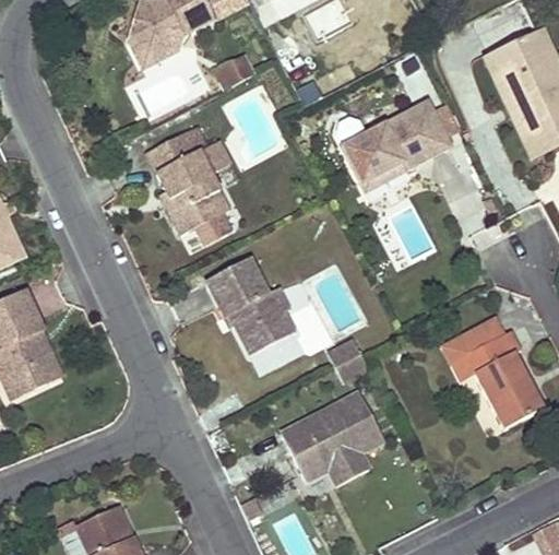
[(214,18),(204,0),(155,0),(150,3),(140,0),(128,42),(154,49),(158,59),(178,49),(182,35),(214,18)]
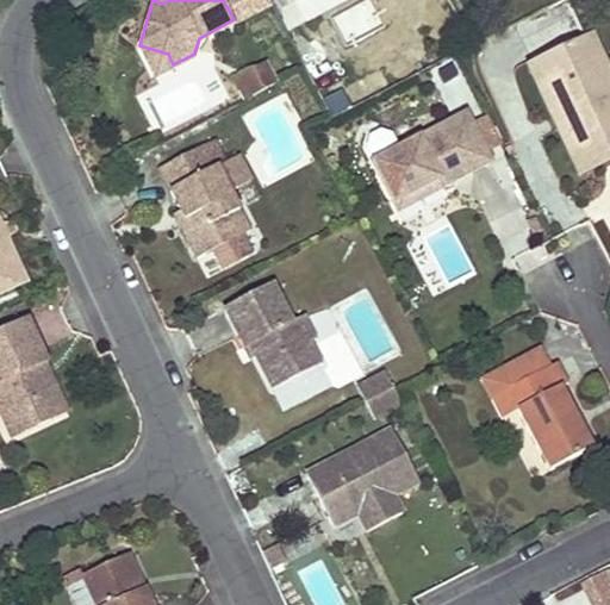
[(269,1),(268,0),(223,0),(234,19),(269,1)]
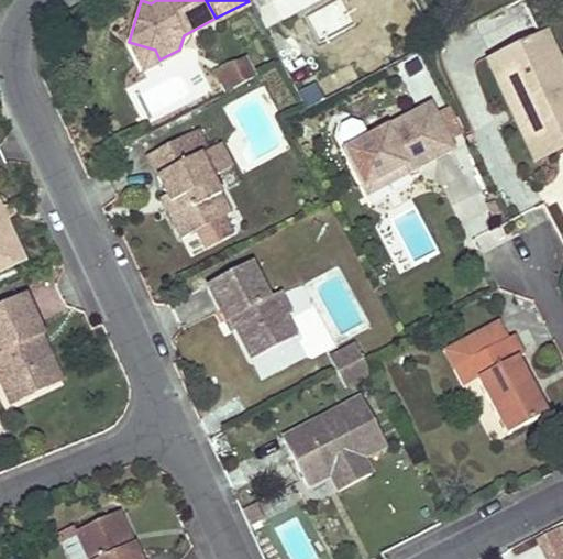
[(534,160),(562,146),(562,62),(548,29),(541,31),(562,77),(562,129),(534,143),(520,111),(526,109),(522,101),(517,103),(493,53),(487,56),(534,160)]
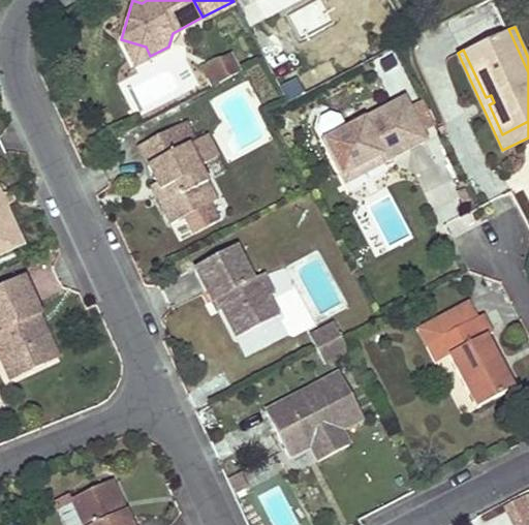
[(284,47),(275,29),(261,36),(270,54),(284,47)]
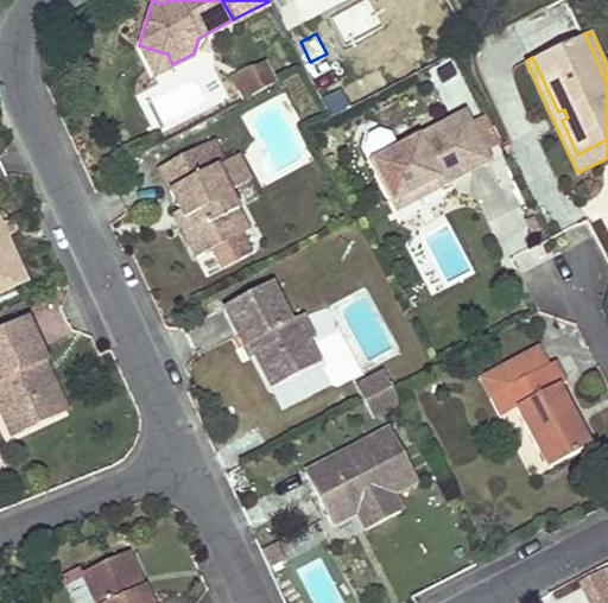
[(607,139),(607,83),(584,33),(532,57),(558,112),(564,109),(568,118),(562,120),(577,154),(607,139)]
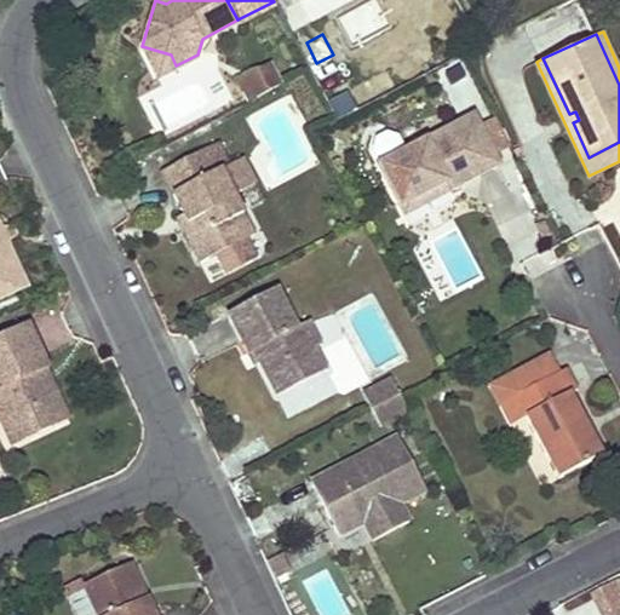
[(176,65),(171,55),(142,46),(158,75),(176,65)]
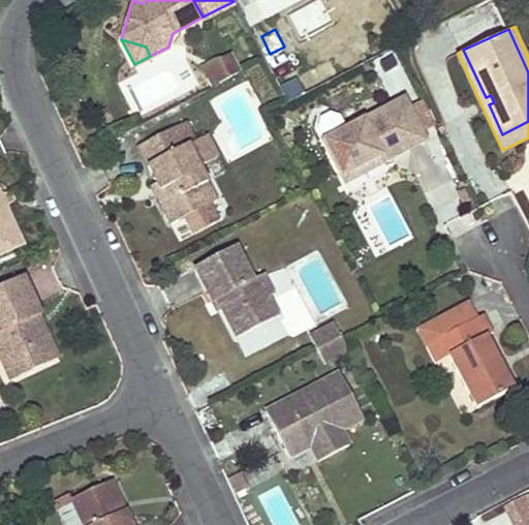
[(240,69),(230,51),(210,61),(219,81),(240,69)]
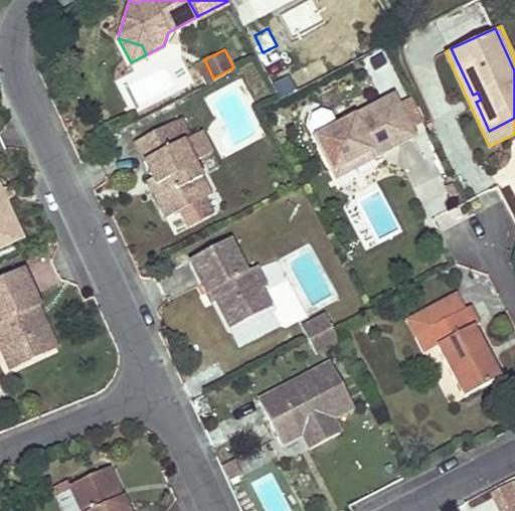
[(213,78),(204,59),(198,63),(207,81),(213,78)]
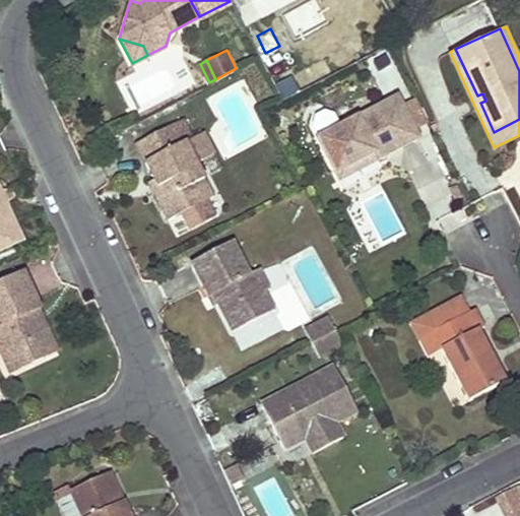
[(300,85),(294,72),(276,80),(282,93),(300,85)]
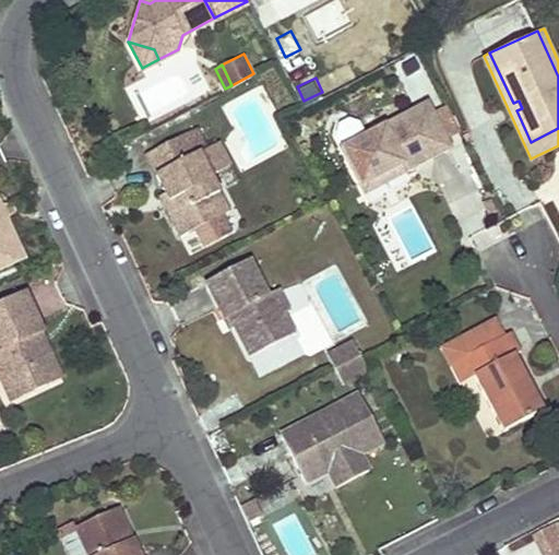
[(343,145),(342,145),(361,184),(402,161),(405,168),(450,145),(444,136),(432,111),(427,102),(366,133),(358,119),(348,117),(340,121),(336,131),(343,145)]
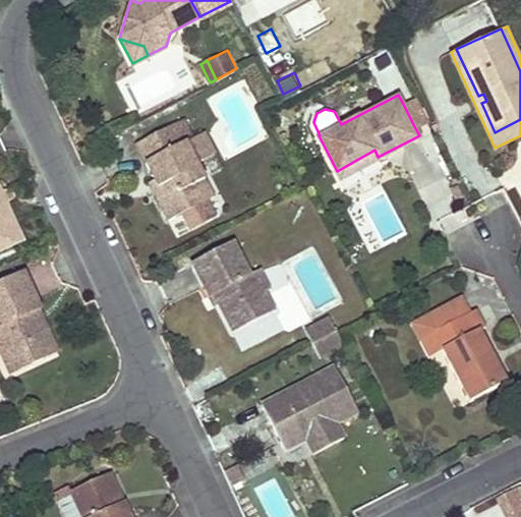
[(415,97),(403,104),(414,126),(426,119),(415,97)]
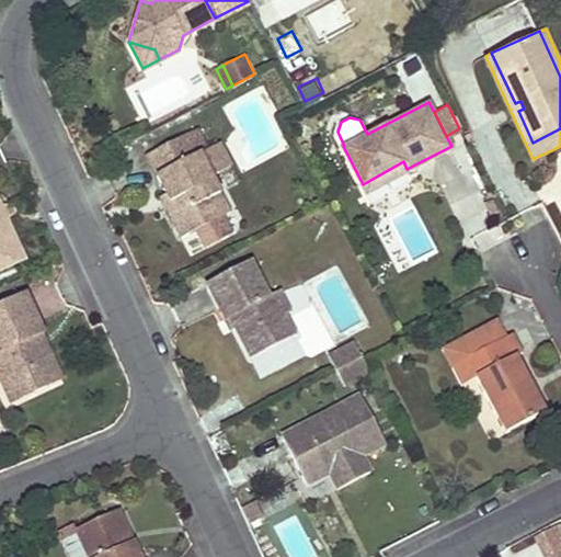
[(210,173),(231,162),(219,139),(208,145),(197,125),(146,152),(167,191),(170,197),(163,201),(181,235),(218,215),(208,195),(219,191),(210,173)]
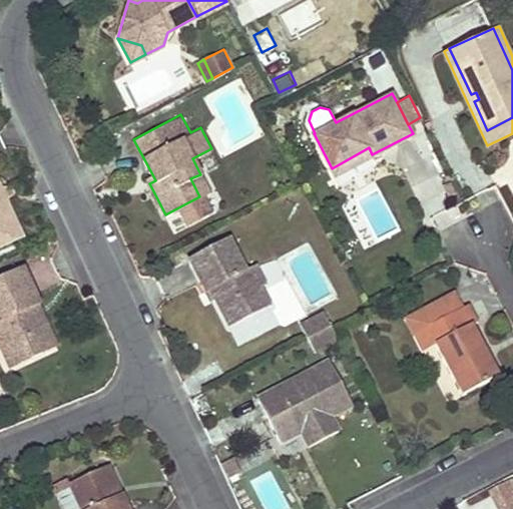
[(369,147),(332,168),(335,174),(372,154),(369,147)]
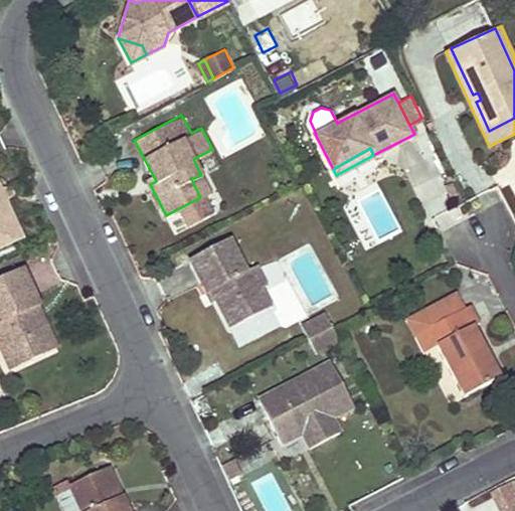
[(156,181),(153,175),(147,178),(150,184),(156,181)]
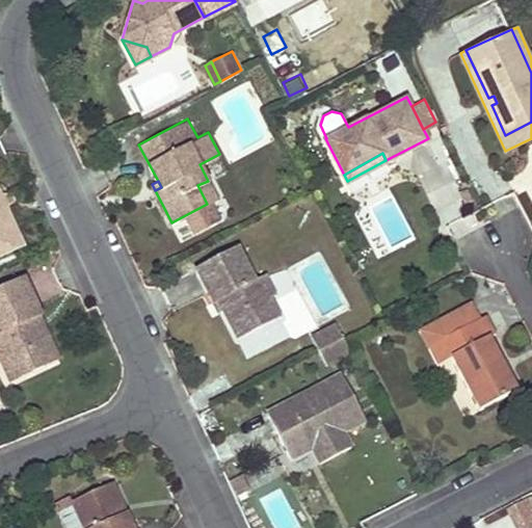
[(217,199),(208,181),(197,185),(207,204),(217,199)]
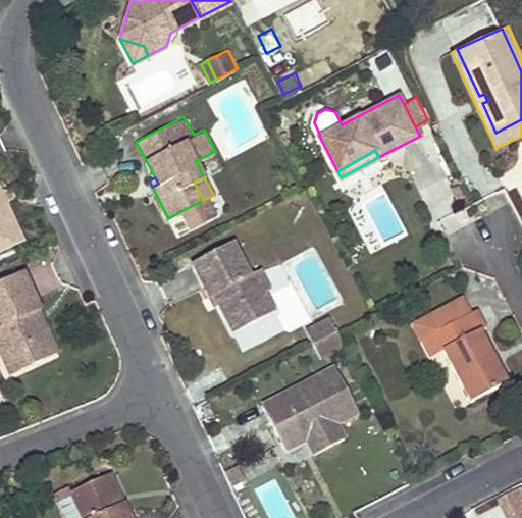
[(0,203),(0,190),(1,190),(0,188),(0,248),(22,238),(6,201),(0,203)]
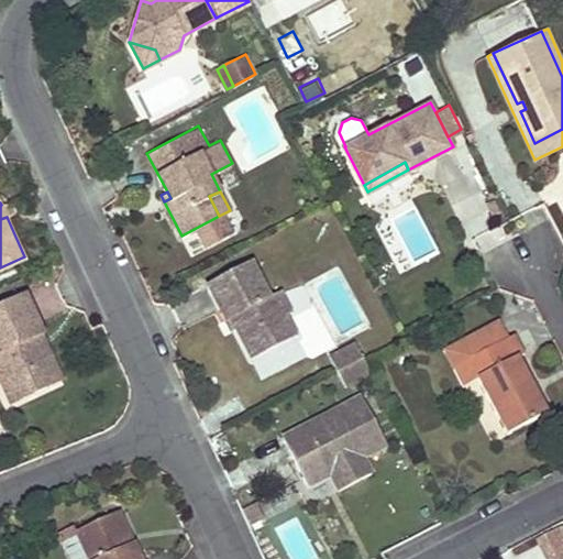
[(0,219),(7,217),(13,207),(13,206),(1,205),(0,205),(0,219)]
